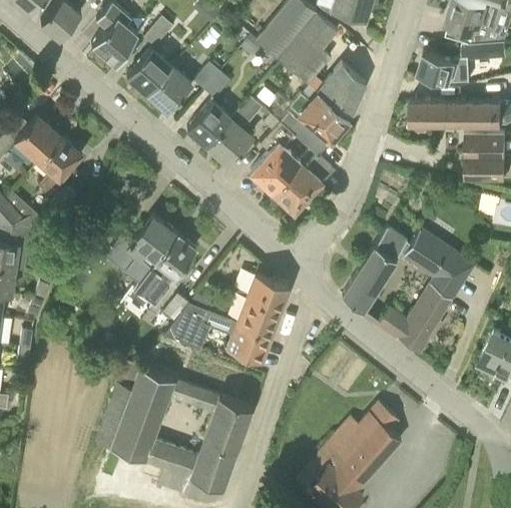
[(16,0),(32,13),(43,0),(16,0)]
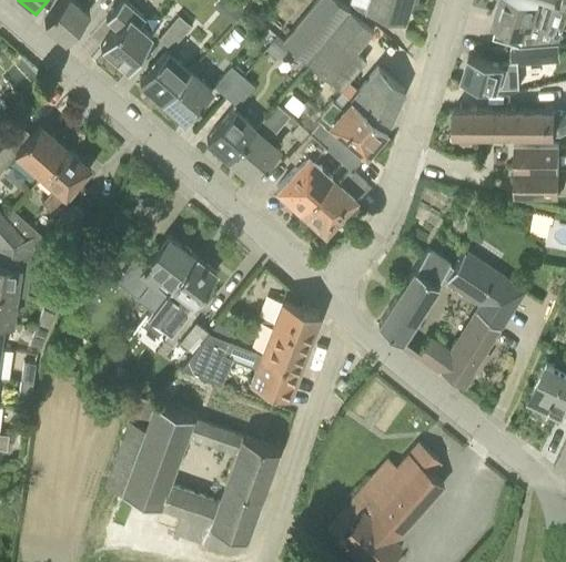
[(67,42),(91,12),(89,9),(97,0),(66,0),(46,24),(67,42)]
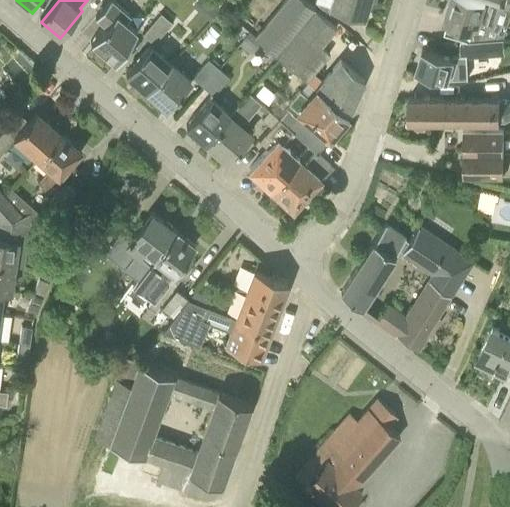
[(331,57),(322,49),(338,31),(302,0),(288,0),(255,39),(308,84),(331,57)]
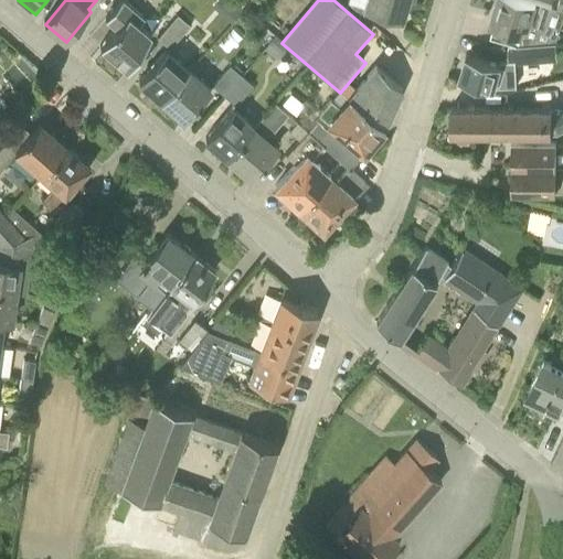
[(413,0),(365,0),(363,9),(405,21),(410,3),(413,4),(413,0)]
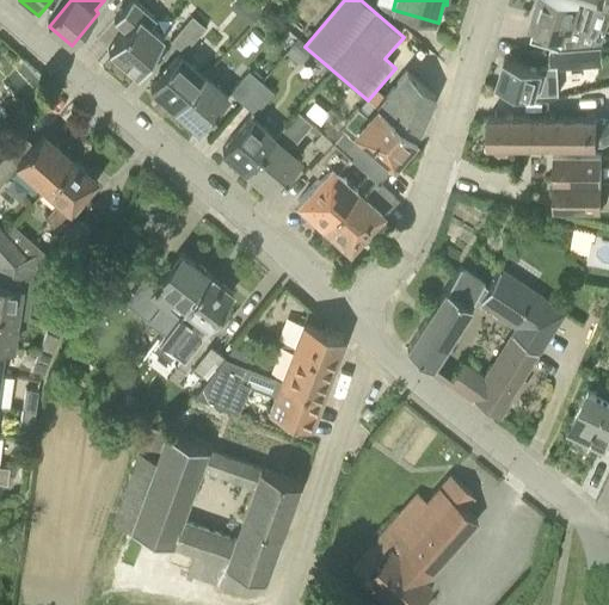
[(552,49),(565,54),(566,50),(589,50),(600,13),(580,7),(580,5),(566,0),(537,0),(529,29),(535,30),(531,42),(552,49)]
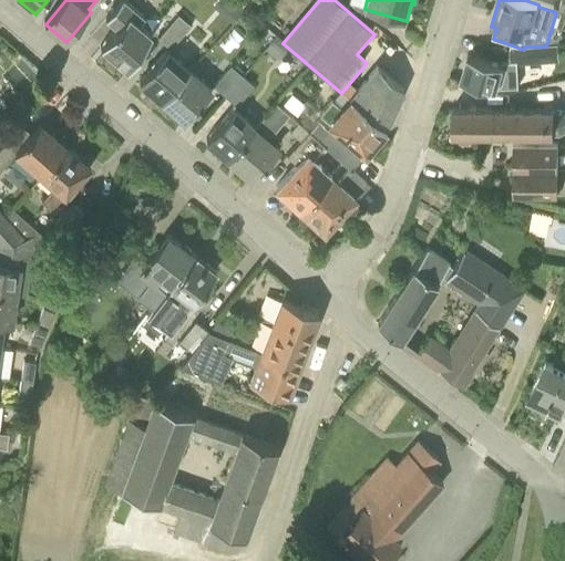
[(116,31),(101,50),(129,73),(153,38),(141,27),(145,21),(124,2),(106,22),(116,31)]
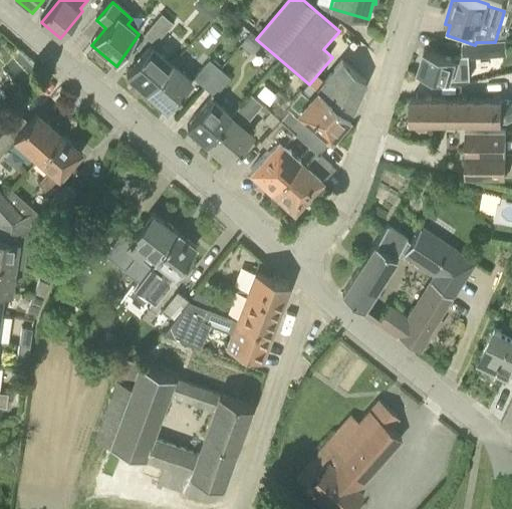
[(168,33),(174,26),(163,16),(144,37),(156,47),(168,33)]
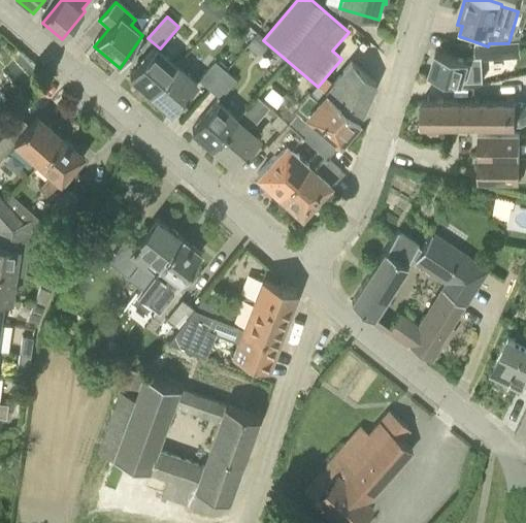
[(481,63),(508,62),(507,45),(488,46),(477,42),(475,46),(475,61),(481,61),(481,63)]
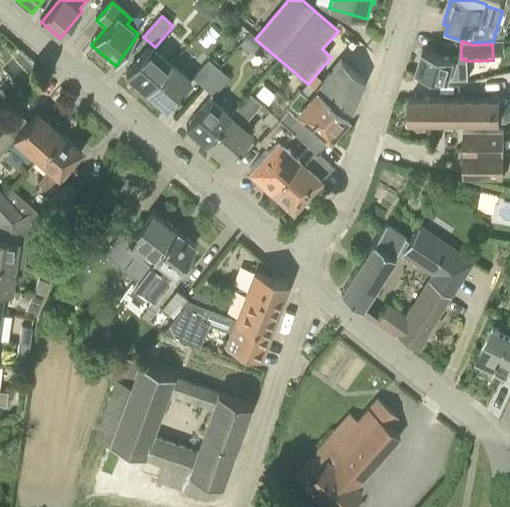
[(127,76),(147,93),(172,64),(152,46),(127,76)]
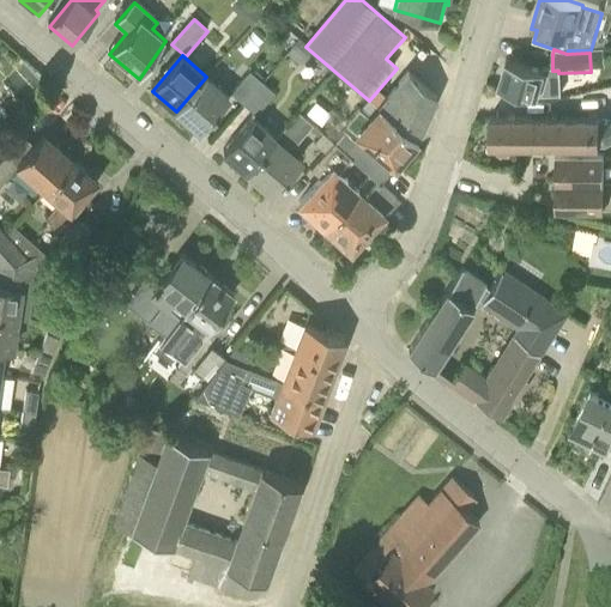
[(539,99),(560,98),(558,73),(558,71),(552,71),(539,72),(509,62),(501,87),(539,99)]
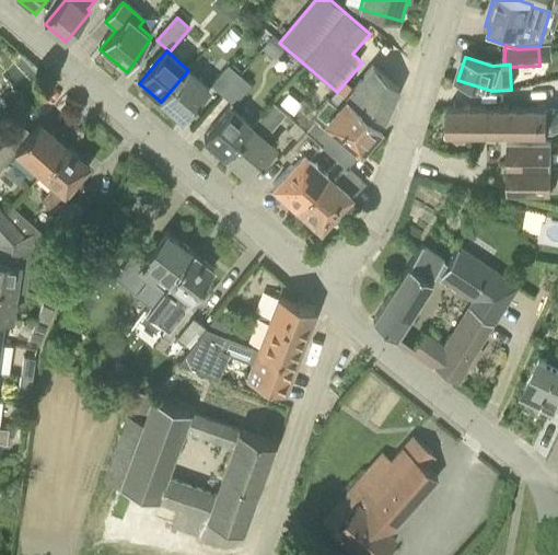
[(212,88),(223,97),(241,78),(229,68),(212,88)]
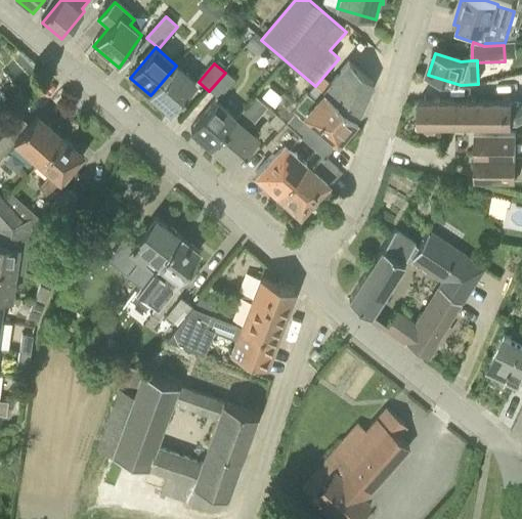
[(323,93),(357,121),(374,85),(349,63),(323,93)]
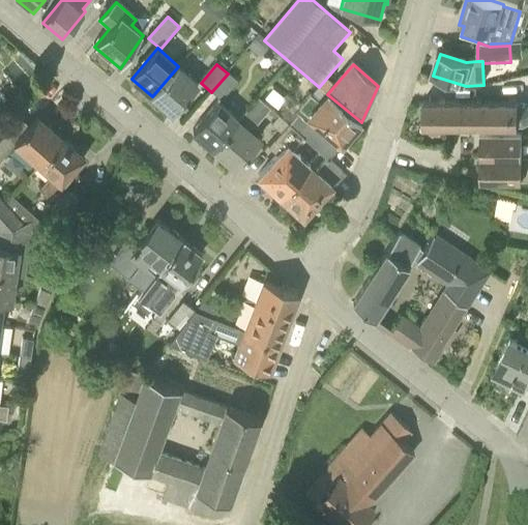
[(178,66),(152,96),(174,115),(200,85),(178,66)]
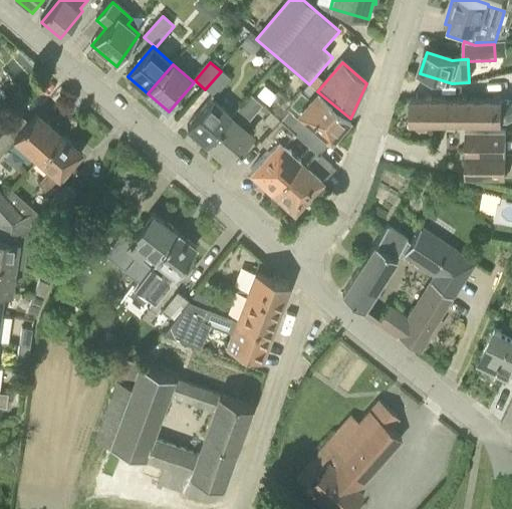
[(205,89),(216,98),(231,80),(221,71),(205,89)]
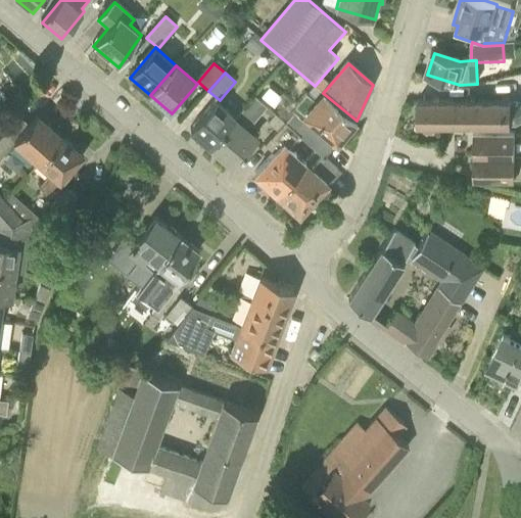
[(357,122),(357,121),(323,93),(316,102),(306,94),(295,108),(303,115),(337,144),(357,122)]
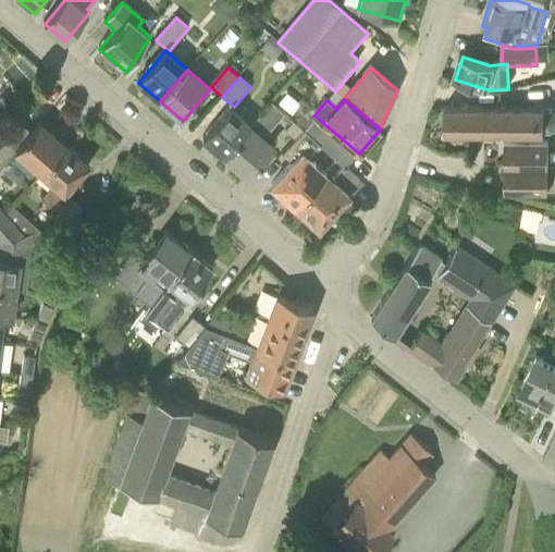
[(249,179),(276,147),(266,138),(285,115),(272,103),(253,126),(226,159),(249,179)]
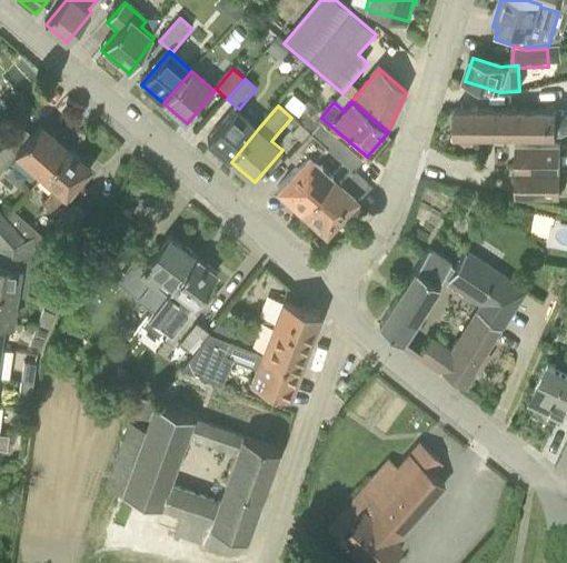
[(208,142),(231,162),(258,129),(236,110),(208,142)]
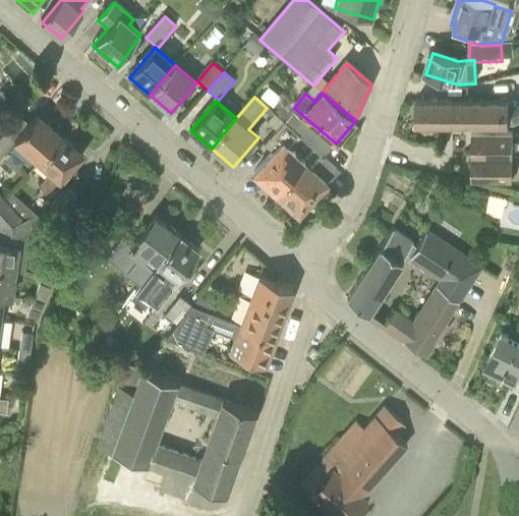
[(416,126),(480,127),(480,103),(417,103),(416,126)]
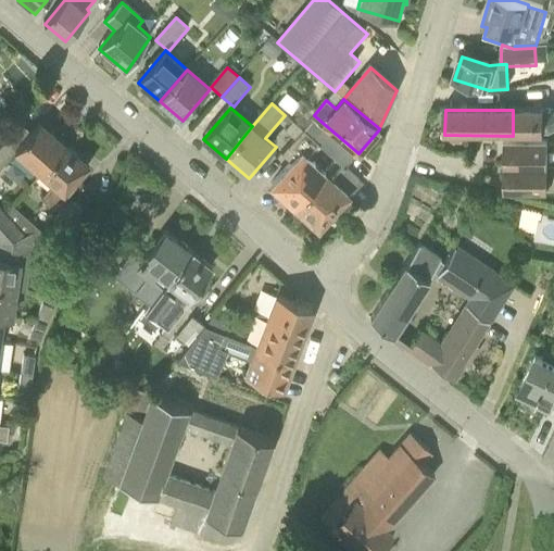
[(513,136),(545,136),(552,136),(553,135),(553,113),(551,112),(545,112),(545,111),(513,110),(513,136)]
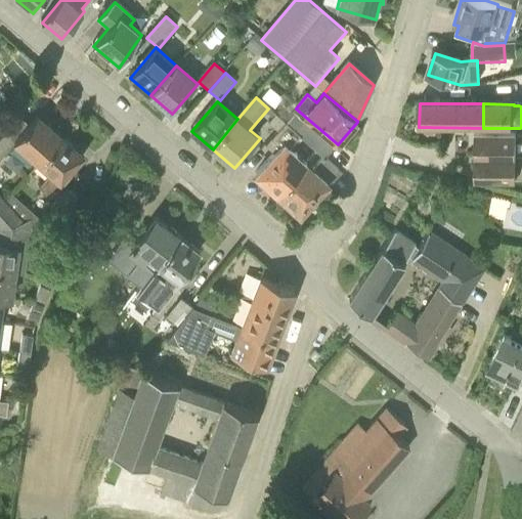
[(276,116),(269,124),(278,133),(279,133),(288,125),(276,116)]
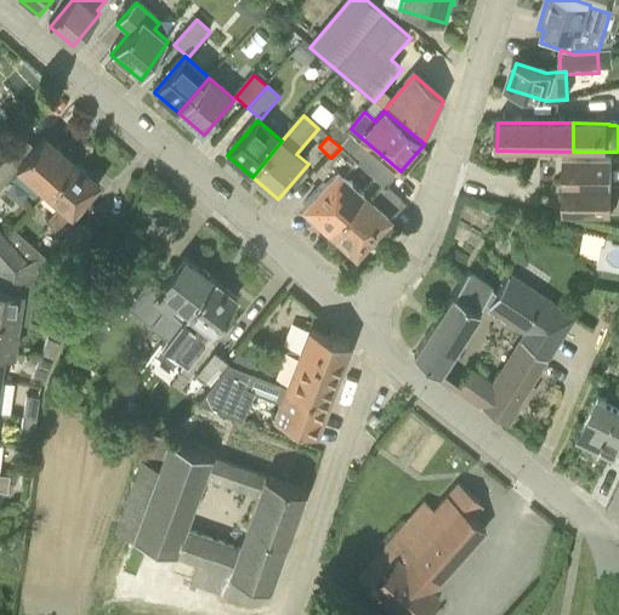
[(0,192),(17,172),(44,194),(72,161),(44,138),(35,149),(24,140),(0,168),(0,192)]
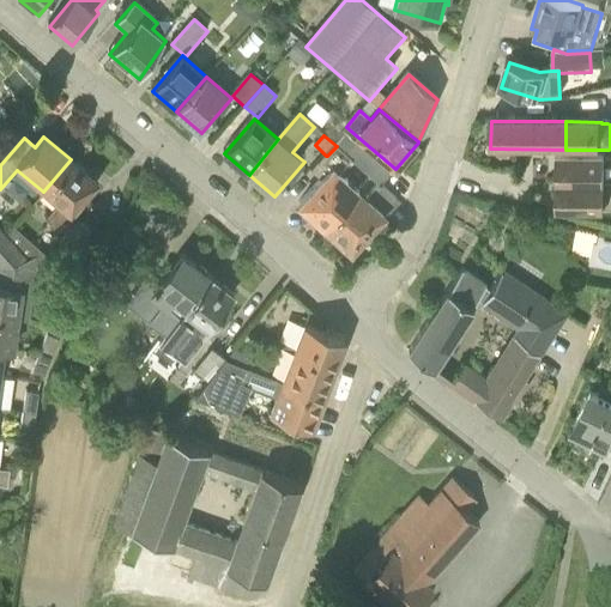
[(337,146),(354,163),(379,186),(380,187),(391,175),(345,137),(337,146)]
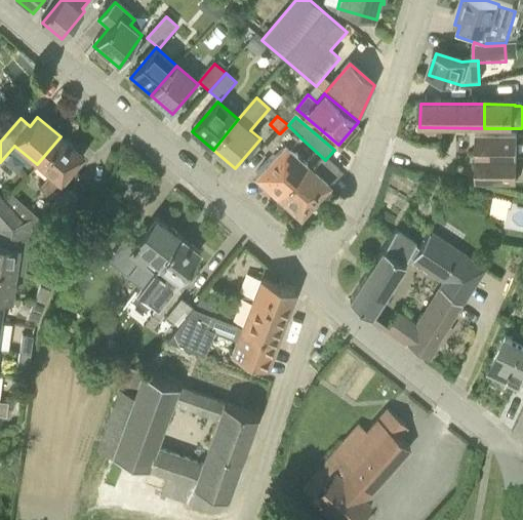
[(293,150),(303,140),(288,125),(280,133),(279,133),(272,142),(281,150),(271,161),(293,181),(309,163),(293,150)]
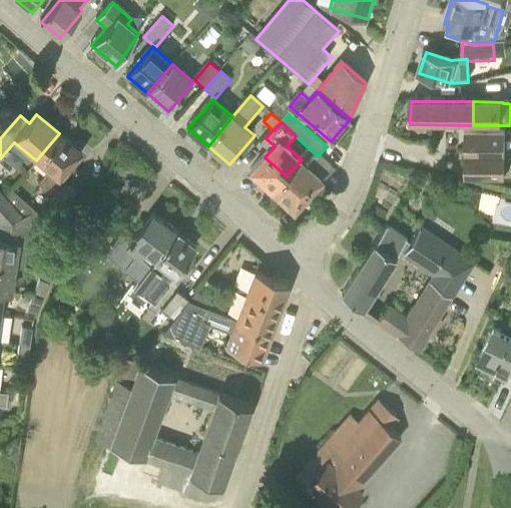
[(466,154),(510,154),(510,131),(507,132),(507,131),(466,131),(466,154)]
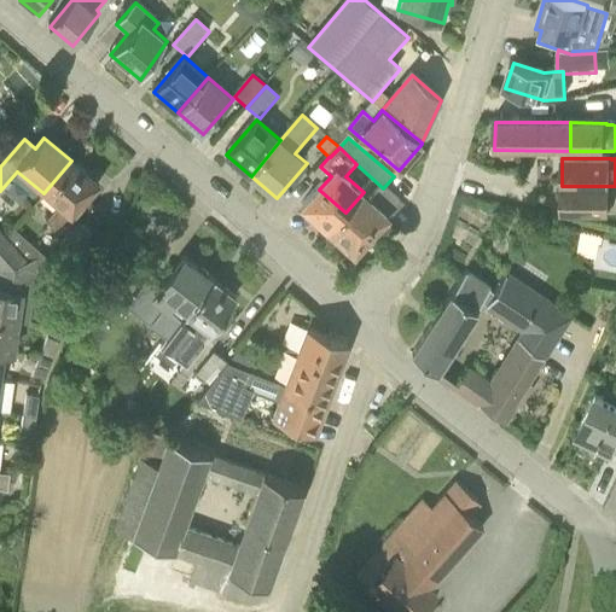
[(48,223),(62,235),(87,205),(83,202),(98,184),(71,161),(44,193),(60,209),(48,223)]
